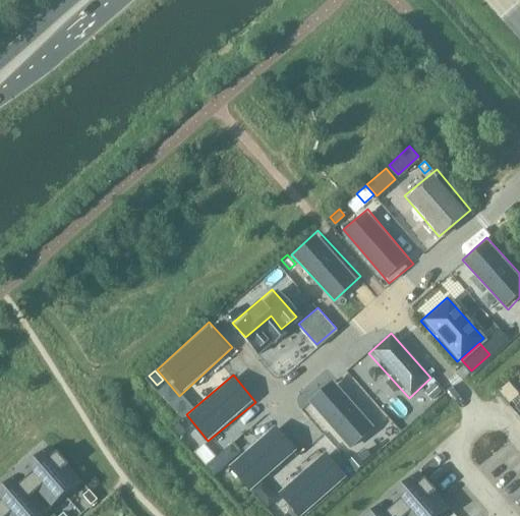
[(304,402),(348,451),(376,426),(332,377),(304,402)]
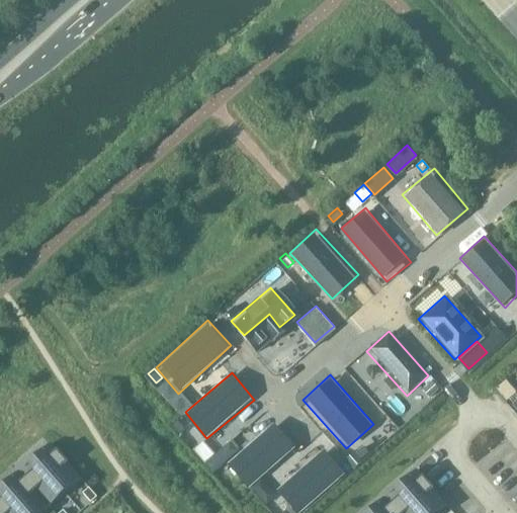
[(431,377),(421,387),(428,394),(438,386),(431,377)]
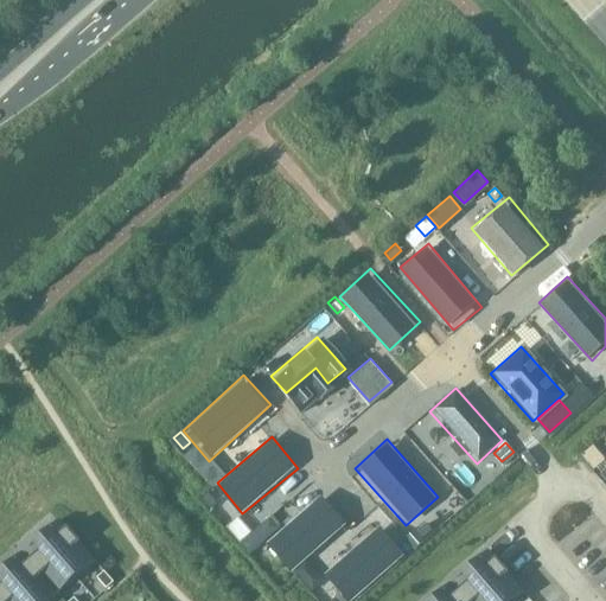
[(211,459),(201,468),(214,483),(215,480),(223,473),(211,459)]
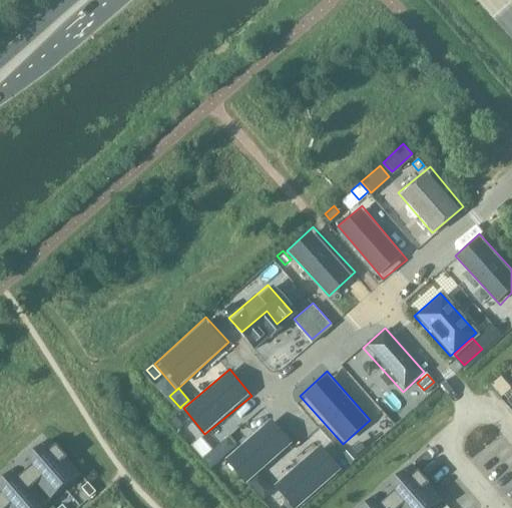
[(168,418),(176,427),(182,422),(174,413),(168,418)]
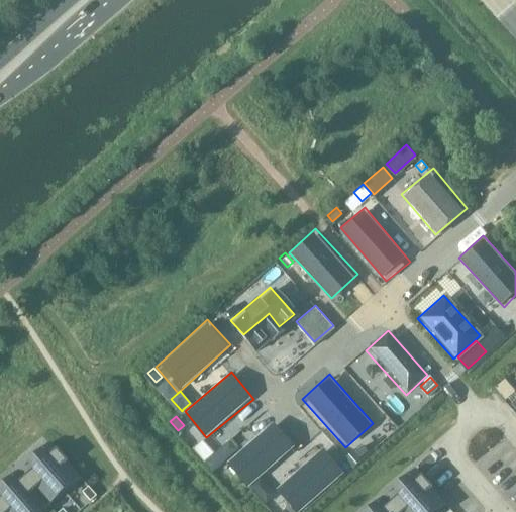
[(278,419),(228,466),(250,489),(300,442),(278,419)]
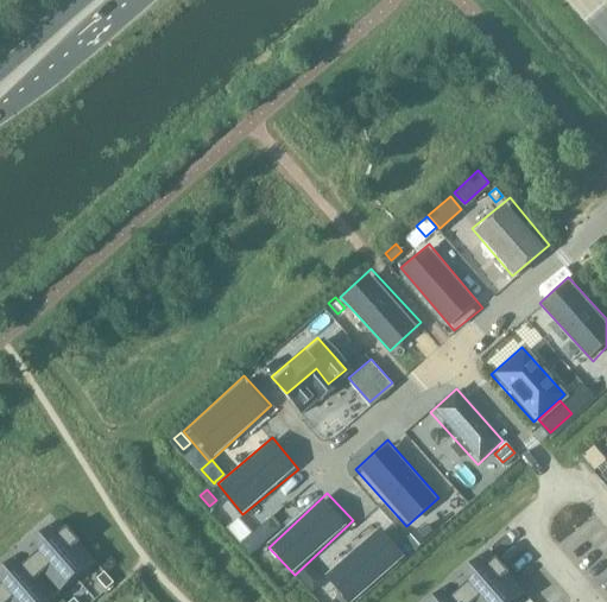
[(266,526),(276,527),(278,525),(269,514),(261,521),(266,526)]
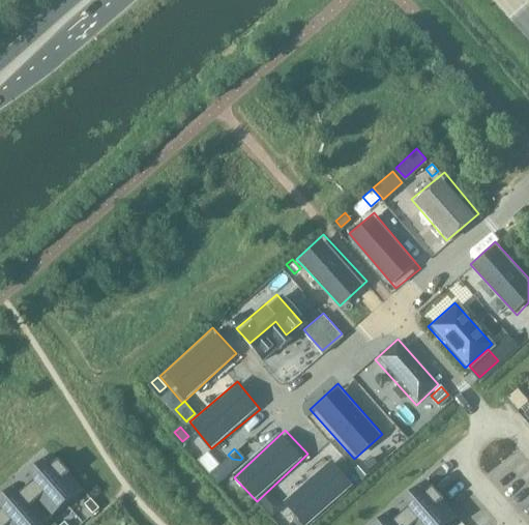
[(51,450),(34,464),(66,500),(82,486),(51,450)]
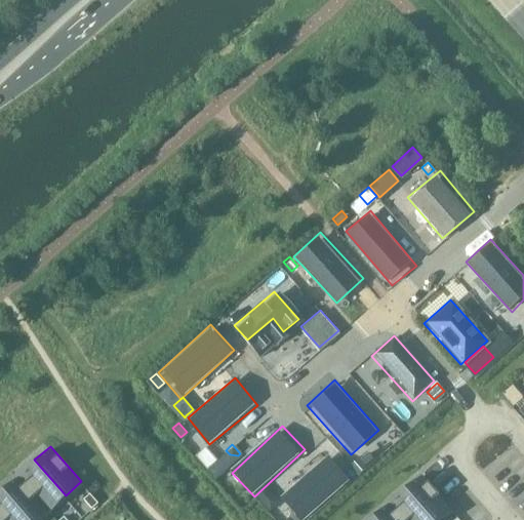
[(368,449),(359,457),(364,464),(373,455),(368,449)]
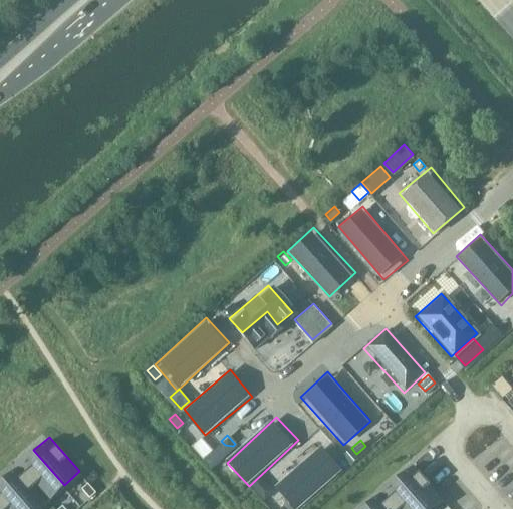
[(272,487),(292,508),(299,508),(344,467),(321,442),(272,487)]
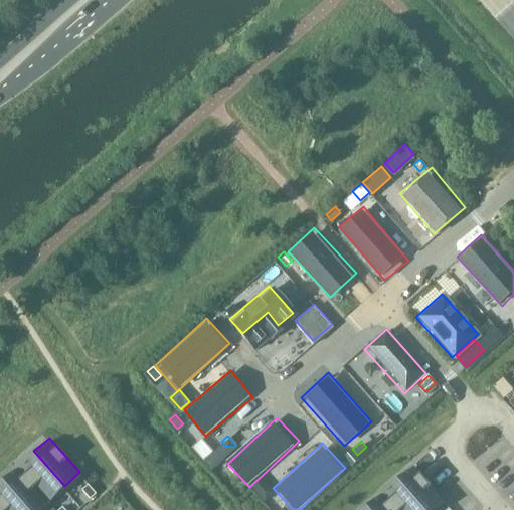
[(349,447),(343,452),(351,461),(357,456),(349,447)]
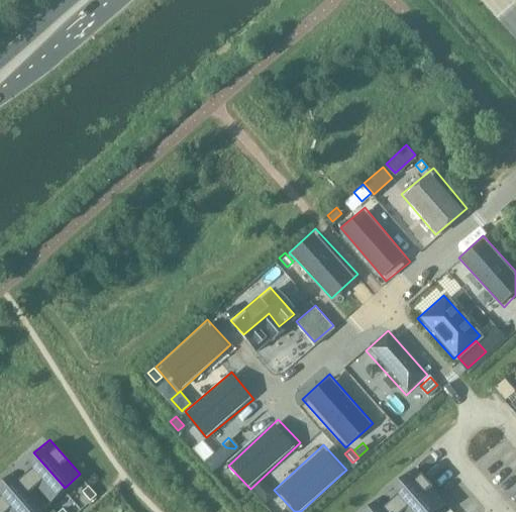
[(33,452),(18,467),(48,502),(65,488),(33,452)]
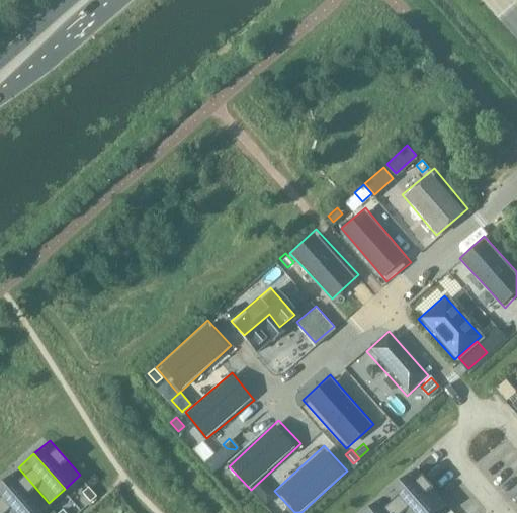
[(415,466),(400,480),(428,512),(432,512),(445,501),(415,466)]
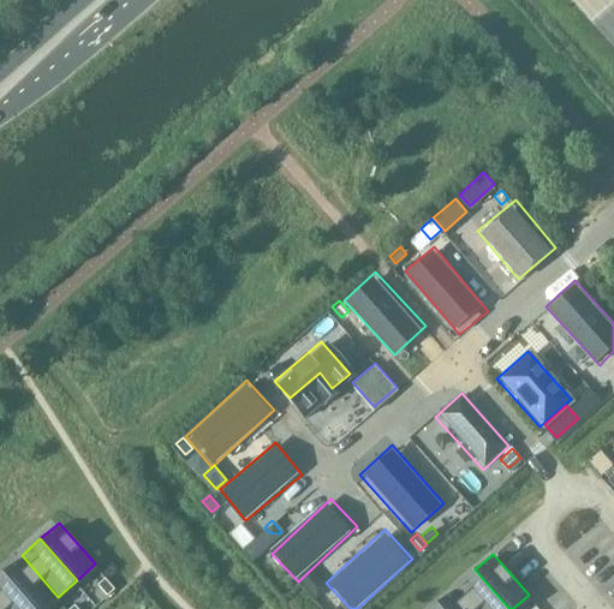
[(22,555),(3,572),(35,608),(43,608),(58,597),(22,555)]
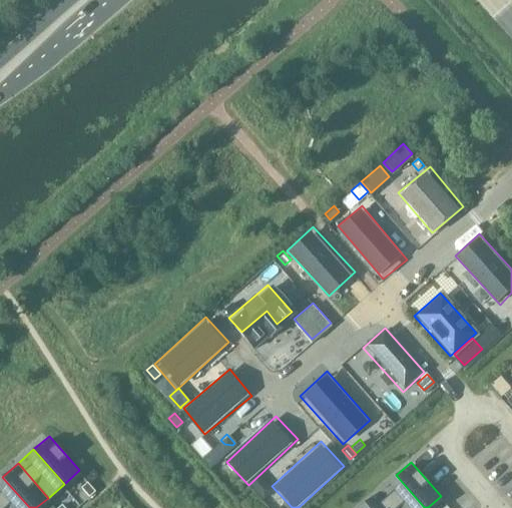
[(424,507),(396,475),(380,489),(396,507),(424,507)]
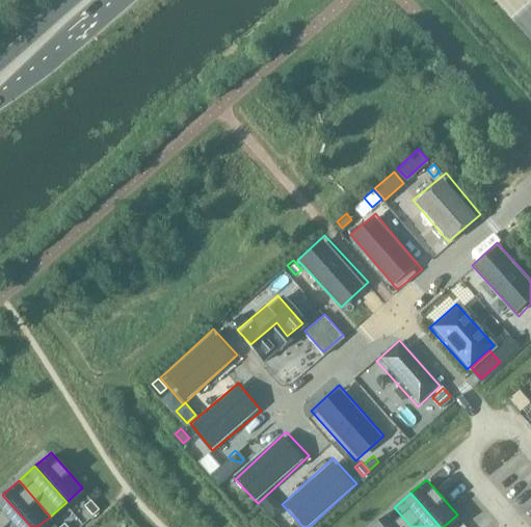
[(30,526),(2,495),(0,496),(0,524),(2,526),(30,526)]
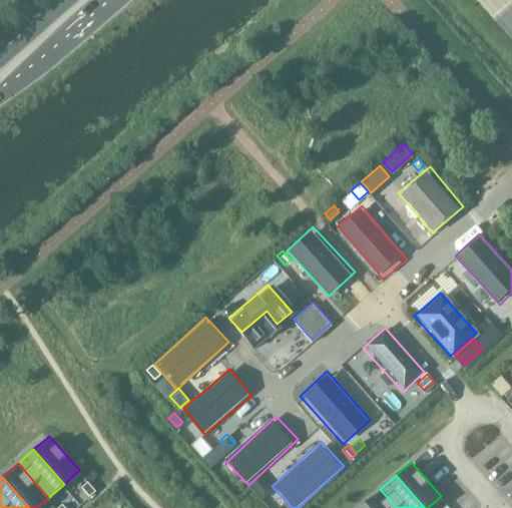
[(81,485),(89,494),(95,488),(87,479),(81,485)]
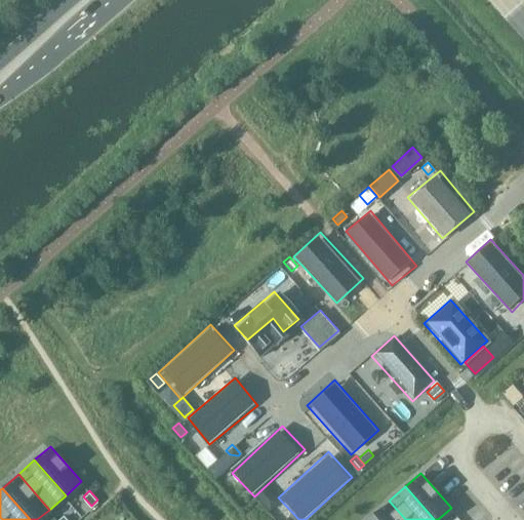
[(405,519),(389,501),(372,515),(377,519),(405,519)]
